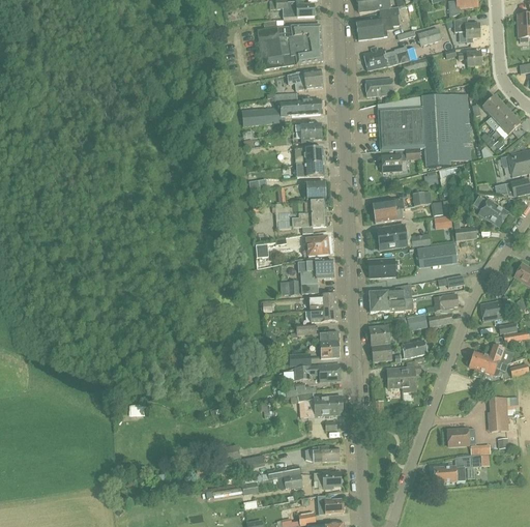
[(276,8),(284,7),(288,7),(288,0),(275,0),(276,8)]
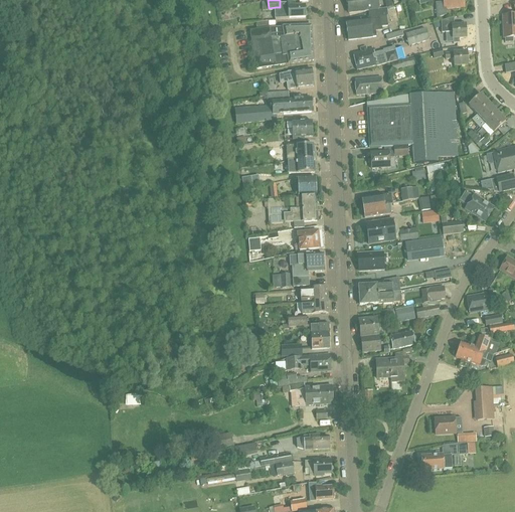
[(296,0),(288,0),(289,15),(306,15),(305,3),(296,3),(296,0)]
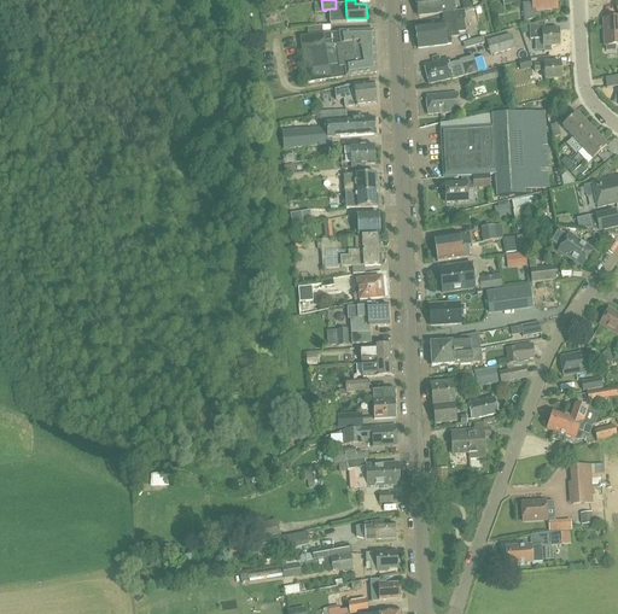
[(443,0),(418,3),(419,13),(455,9),(456,9),(455,0),(443,0)]
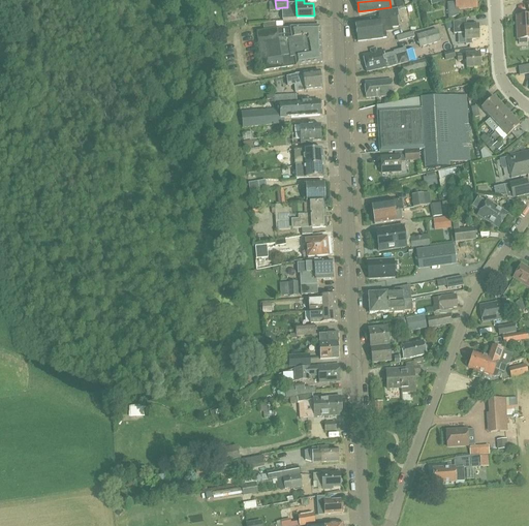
[(456,0),(447,0),(448,16),(459,12),(458,6),(477,5),(476,0),(456,0)]
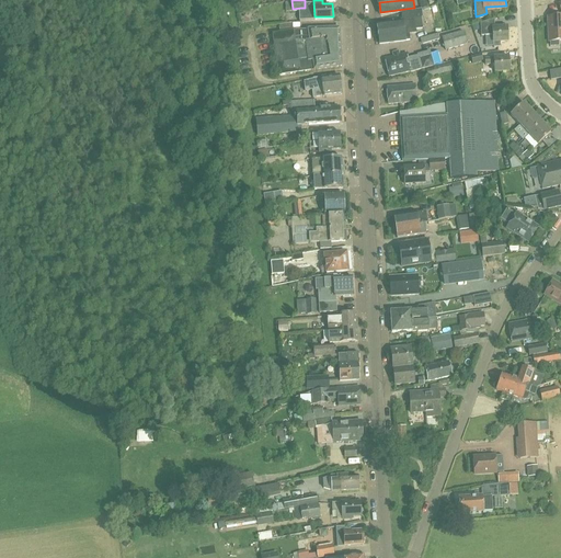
[(548,14),(549,38),(560,37),(560,0),(559,1),(560,8),(560,11),(558,11),(558,13),(548,14)]
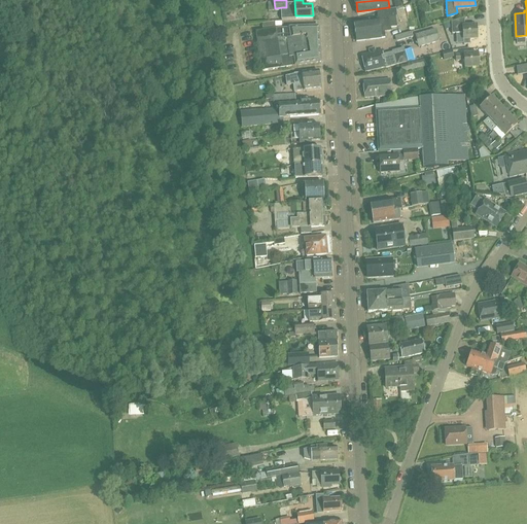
[(395,13),(396,13),(395,6),(389,7),(388,7),(388,8),(377,10),(378,18),(354,21),(356,38),(381,35),(385,35),(384,29),(391,28),(390,25),(396,24),(395,13)]
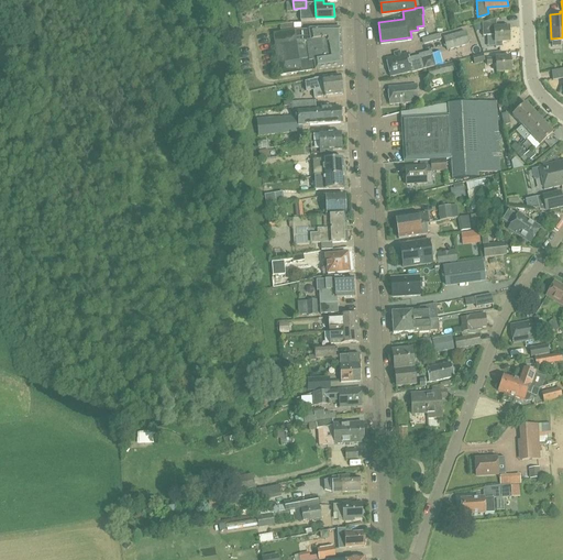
[(509,39),(508,24),(496,24),(496,17),(482,20),(483,33),(495,32),(495,40),(509,39)]
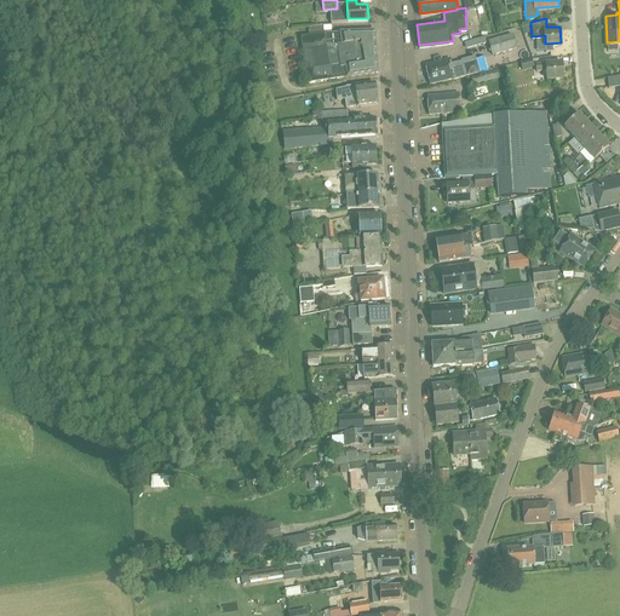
[(325,30),(302,34),(303,46),(305,67),(308,80),(378,69),(375,28),(325,30)]
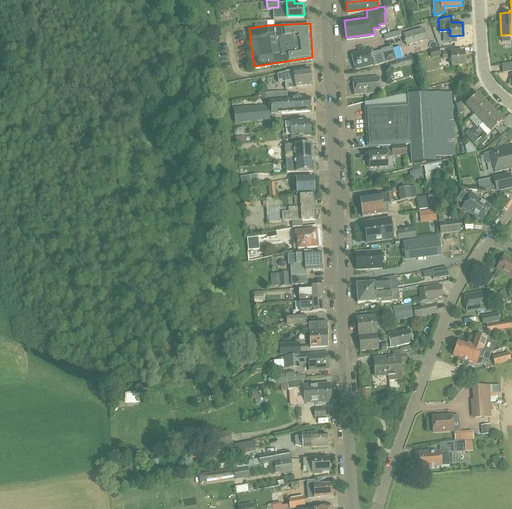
[(403,31),(406,44),(427,38),(423,26),(403,31)]
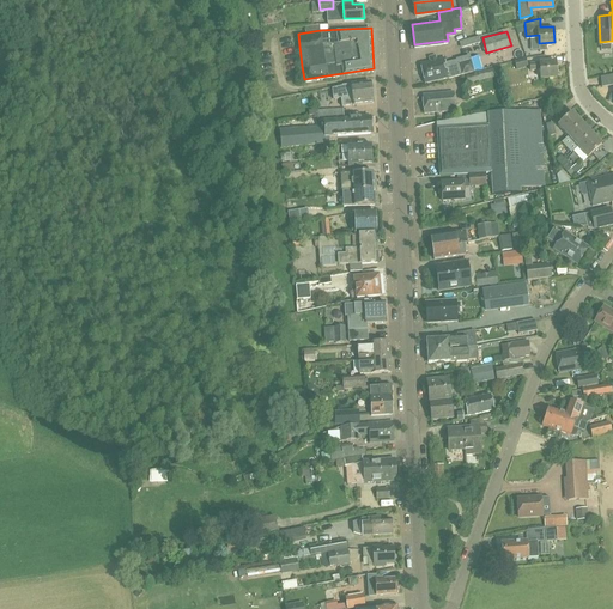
[(460,40),(461,46),(479,41),(478,35),(475,35),(460,40)]
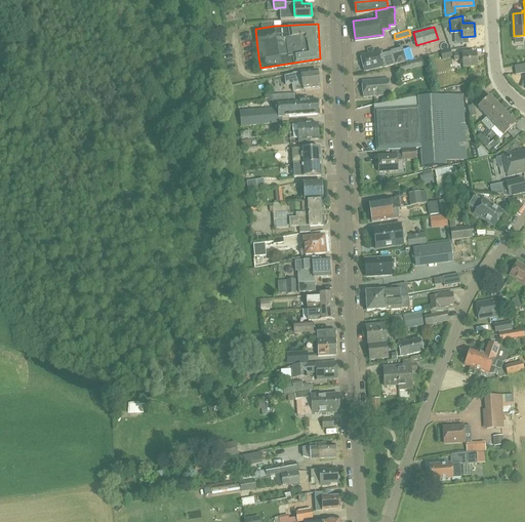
[(384,65),(406,58),(402,45),(391,48),(391,49),(381,51),(380,46),(374,48),(373,45),(368,46),(369,49),(360,51),(364,69),(384,65)]
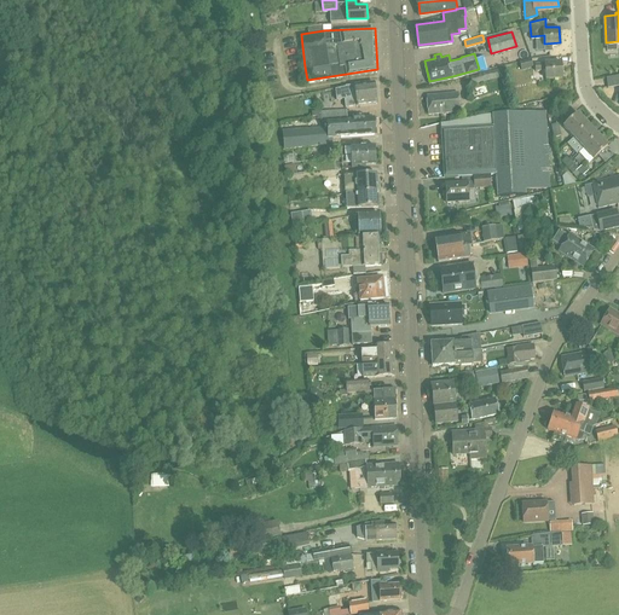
[(519,59),(521,67),(533,64),(531,56),(519,59)]
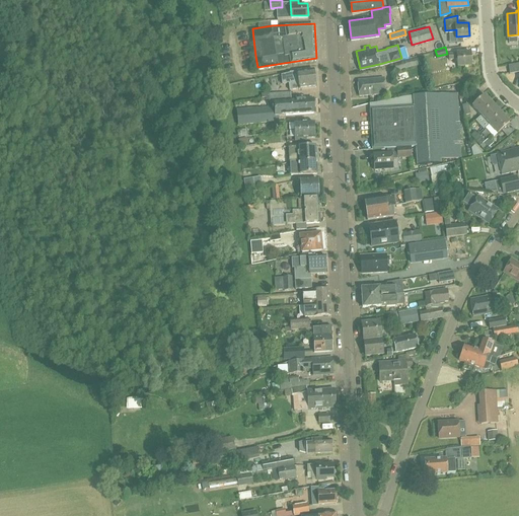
[(457,57),(457,64),(471,63),(470,50),(457,51),(448,52),(449,57),(457,57)]
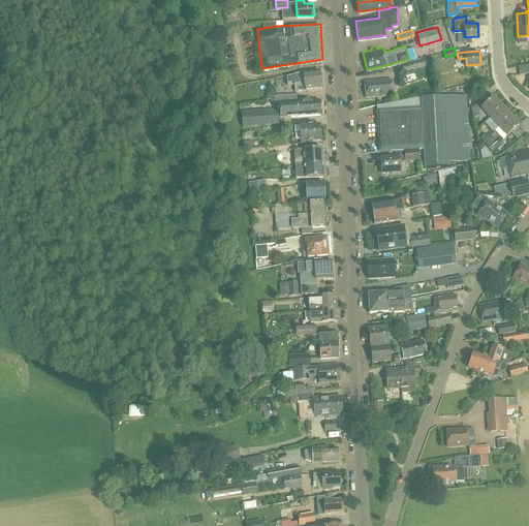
[(430,55),(414,59),(416,66),(432,62),(430,55)]
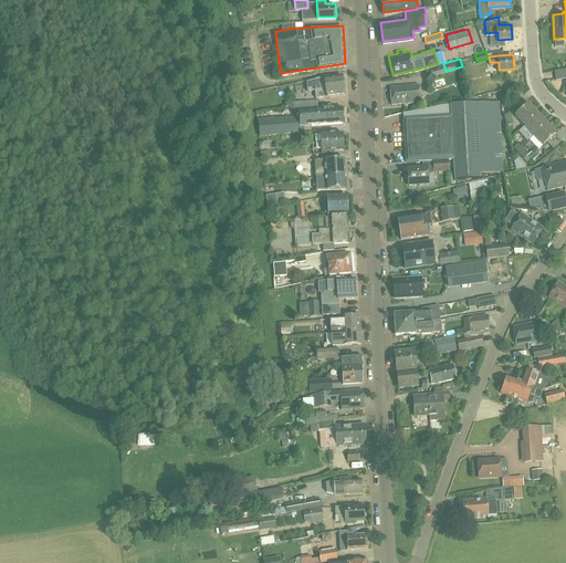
[(430,68),(432,74),(446,71),(443,63),(430,68)]
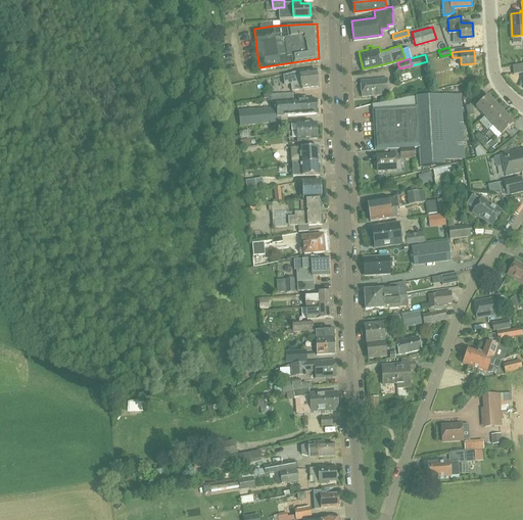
[(522,68),(522,61),(513,63),(514,71),(522,68)]
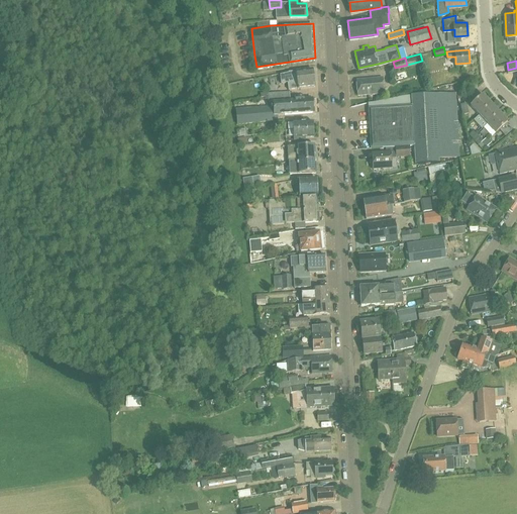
[(290,62),(262,67),(263,72),(291,67),(290,62)]
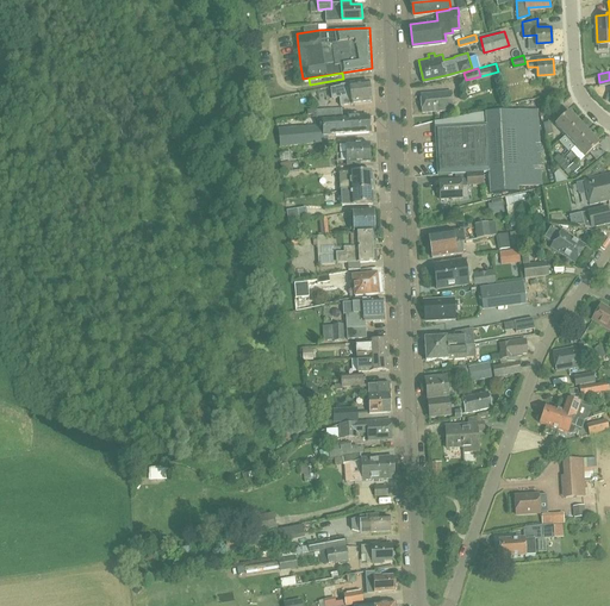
[(341,83),(330,86),(331,97),(340,95),(340,104),(352,102),(350,101),(371,99),(368,79),(348,81),(341,82),(341,83)]
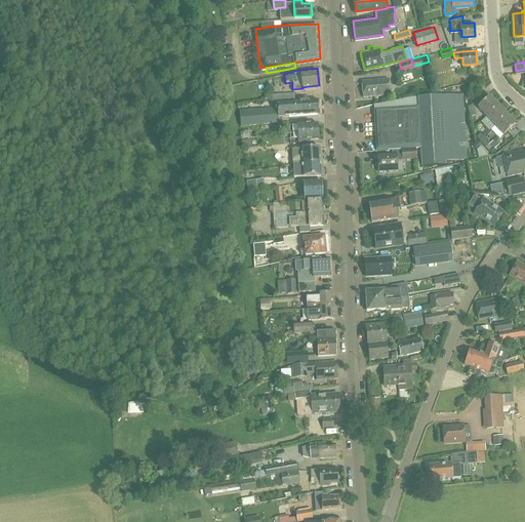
[(407,78),(409,85),(418,82),(416,75),(407,78)]
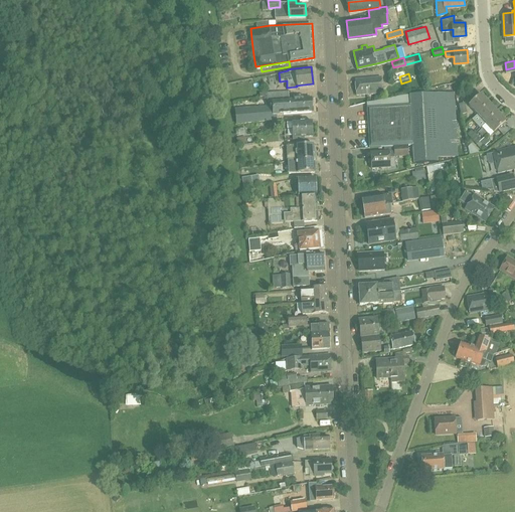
[(355,76),(356,93),(382,91),(381,74),(355,76)]
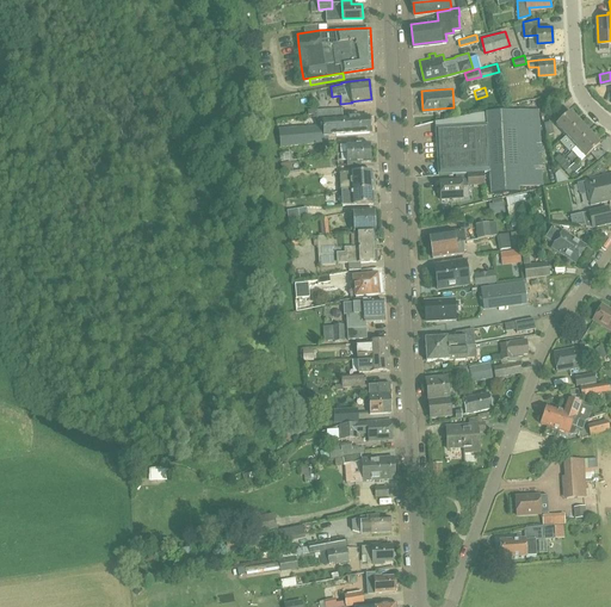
[(341,105),(316,107),(316,112),(318,119),(322,118),(343,117),(343,116),(341,105)]
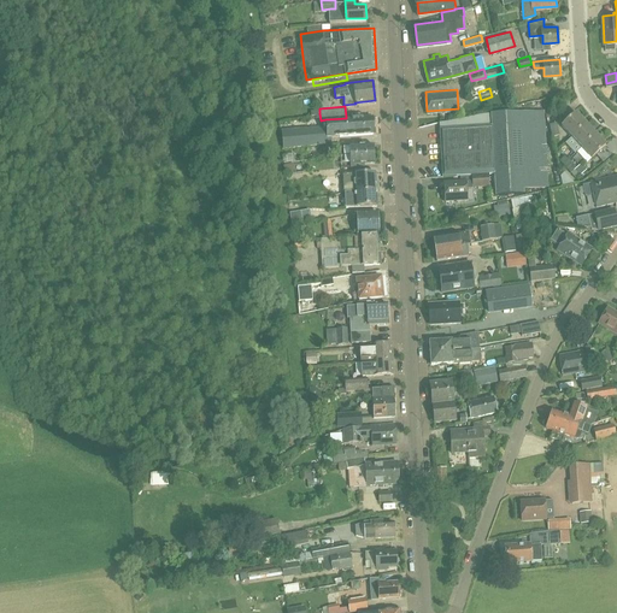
[(491,111),(440,119),(440,125),(442,175),(460,174),(474,172),(489,172),(494,171),(495,192),(524,190),(524,186),(548,184),(544,107),(491,111)]
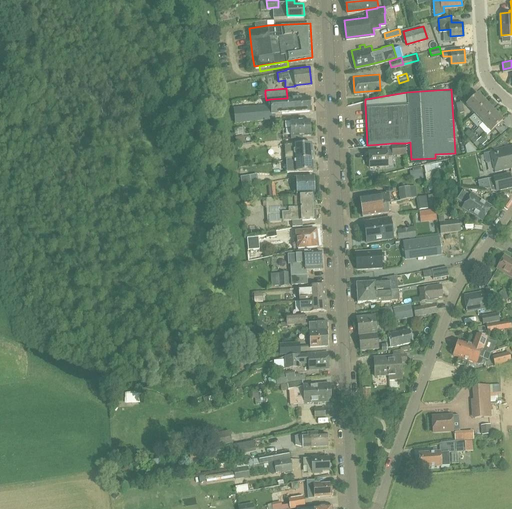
[(466,102),(475,111),(487,100),(478,91),(466,102)]
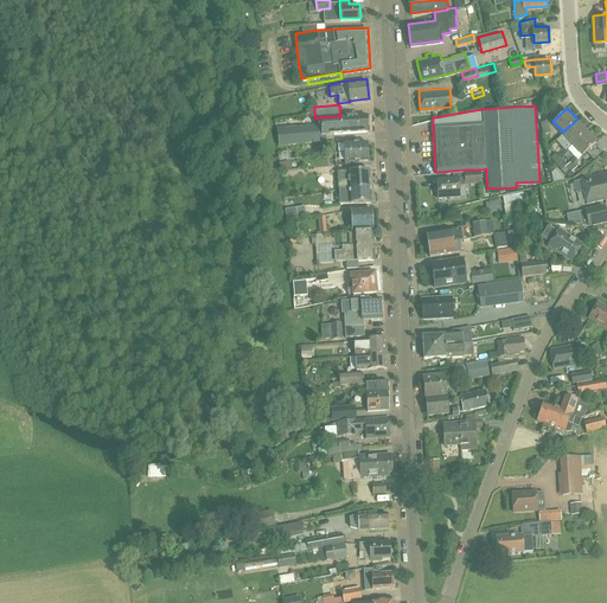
[(320,122),(278,126),(279,142),(323,139),(323,134),(323,133),(366,129),(365,113),(340,115),(340,116),(320,117),(320,122)]
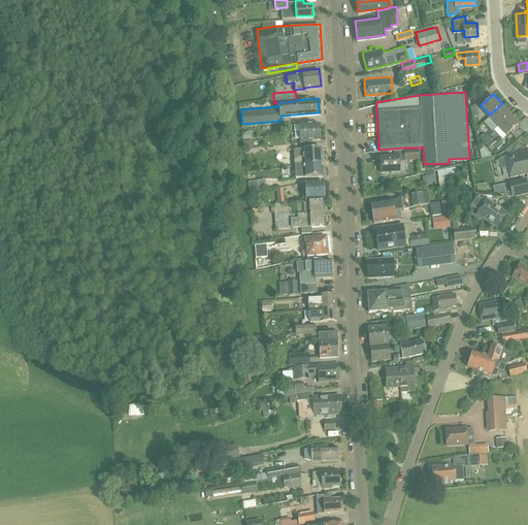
[(470,104),(472,115),(479,112),(476,102),(470,104)]
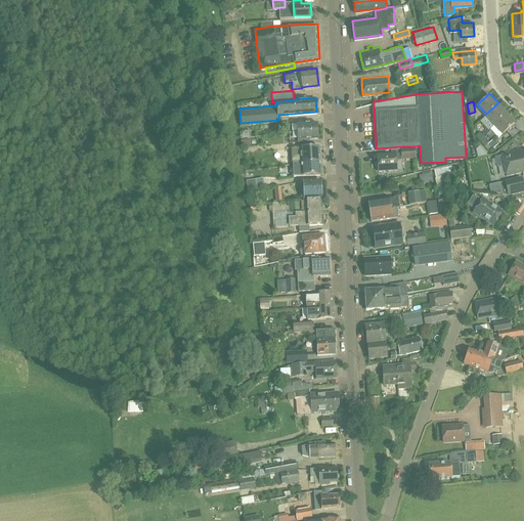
[(486,114),(494,123),(507,112),(498,102),(486,114)]
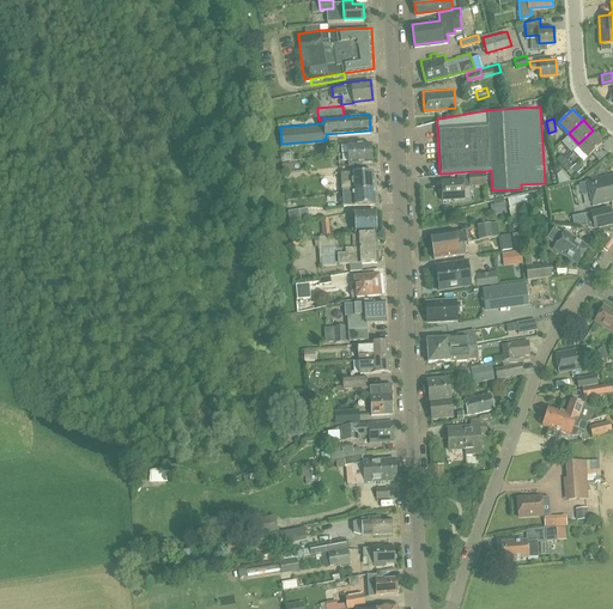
[(593,131),(578,144),(588,154),(602,141),(593,131)]
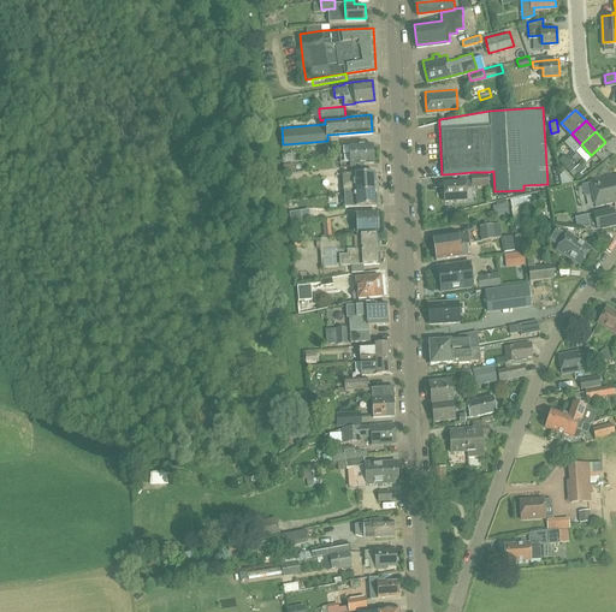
[(373,152),(349,152),(349,165),(363,165),(363,161),(374,160),(373,152)]
